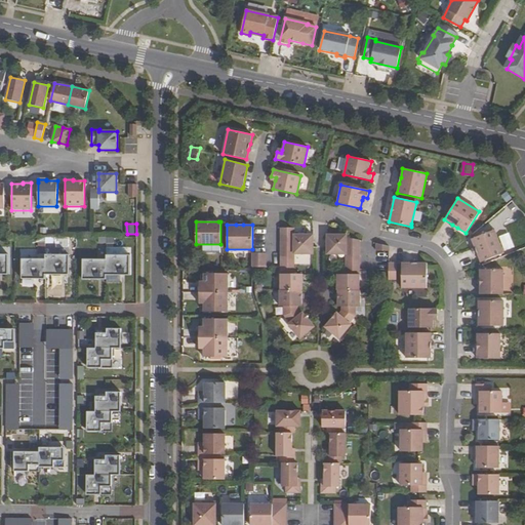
[(494,230),(472,239),(475,248),(477,254),(481,263),(503,253),(494,230)]
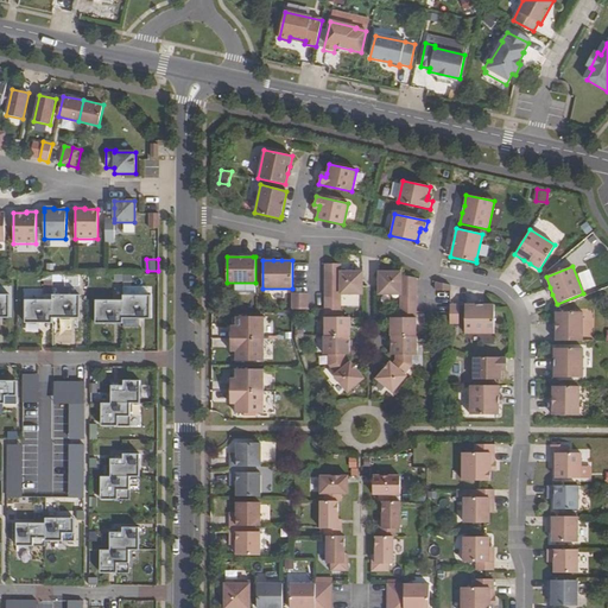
[(324,280),(324,298),(341,298),(341,293),(362,293),(362,280),(362,276),(362,271),(341,271),(341,272),(341,280),(324,280)]
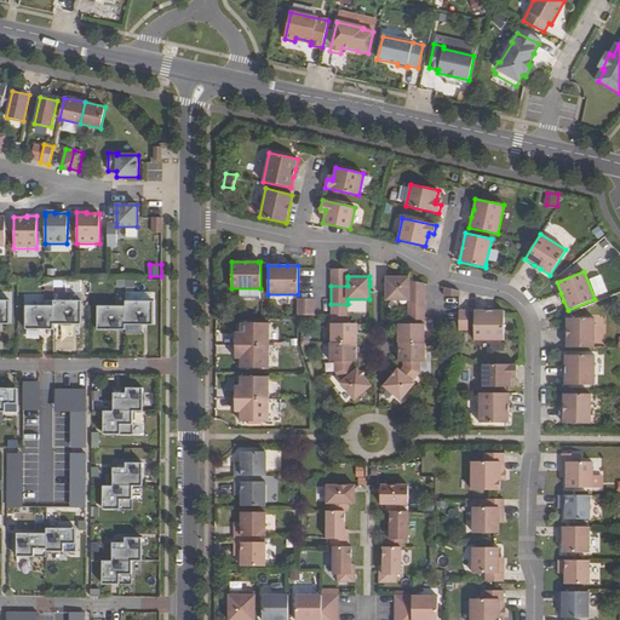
[(386,286),(386,299),(408,300),(408,299),(425,299),(425,285),(425,283),(420,282),(409,280),(409,277),(405,277),(386,277),(386,281),(386,286)]
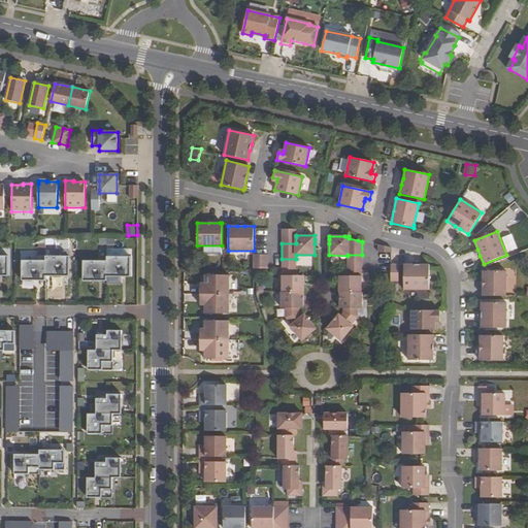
[(0,275),(8,276),(8,256),(0,256),(0,275)]
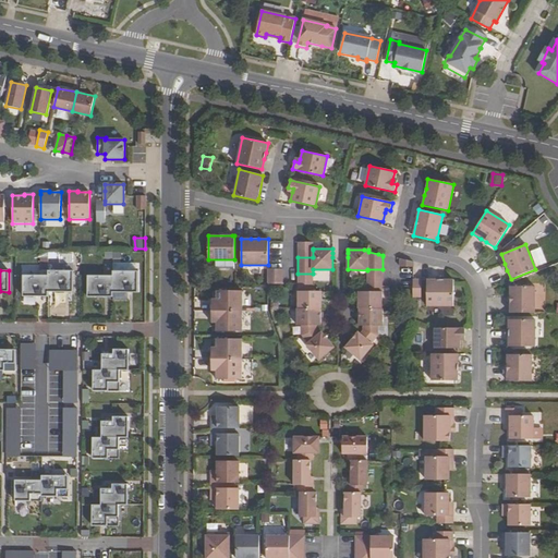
[(48,292),(73,292),(74,271),(48,270),(48,276),(48,292)]
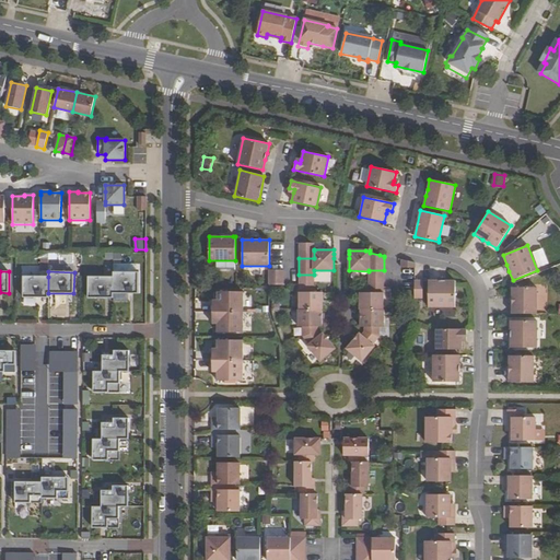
[(113,293),(139,293),(139,272),(113,272),(113,277),(113,293)]
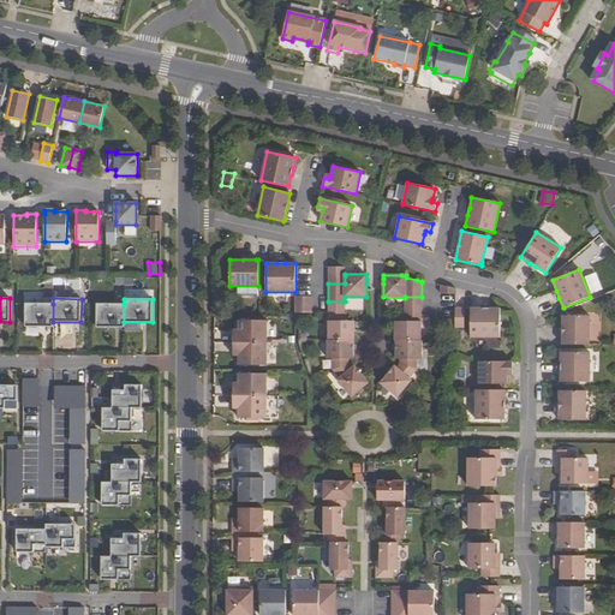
[(328,302),(328,340),(353,340),(354,340),(354,335),(354,330),(354,321),(345,321),(345,302),(328,302)]
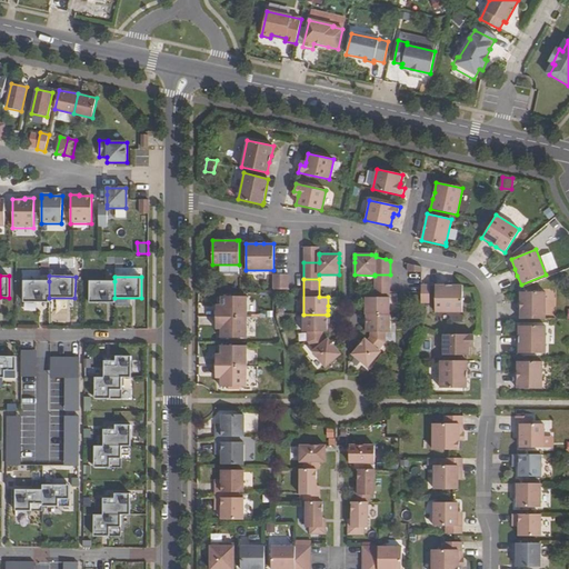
[(49,298),(49,281),(23,280),(23,302),(49,302),(49,298)]
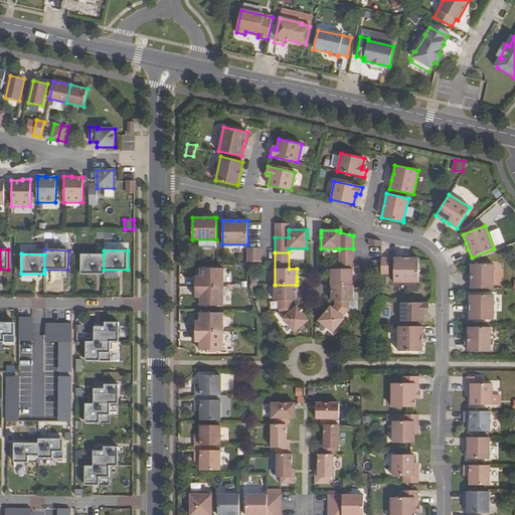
[(104,270),(104,254),(80,254),(80,274),(104,274),(104,270)]
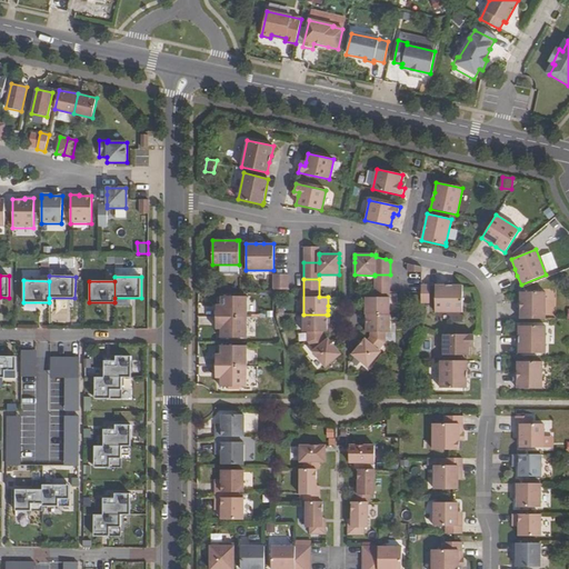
[(366,315),(389,315),(389,297),(389,289),(390,283),(375,283),(375,298),(366,298),(366,306),(366,310),(366,315)]
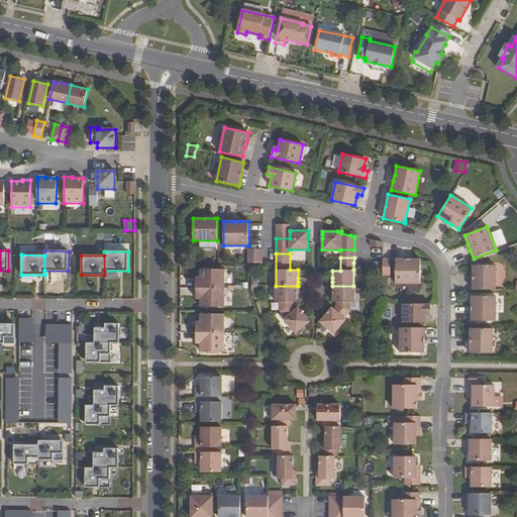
[(420,284),(420,260),(411,260),(404,260),(396,259),(395,284),(420,284)]
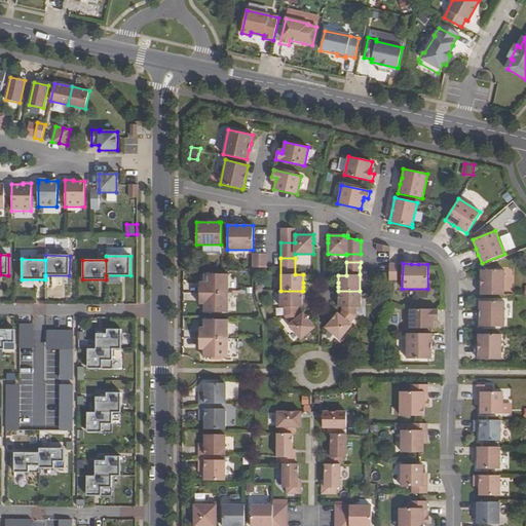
[(481,295),(503,295),(503,293),(503,270),(481,270),(481,295)]
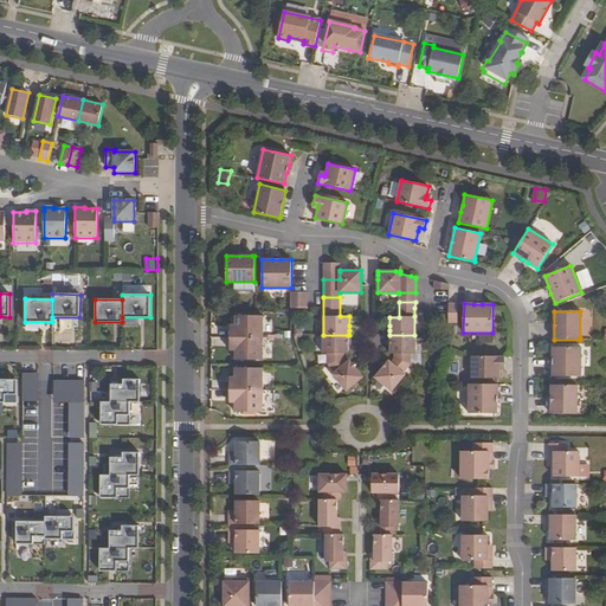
[(230,329),(230,337),(263,337),(263,316),(236,316),(236,324),(236,329),(230,329)]
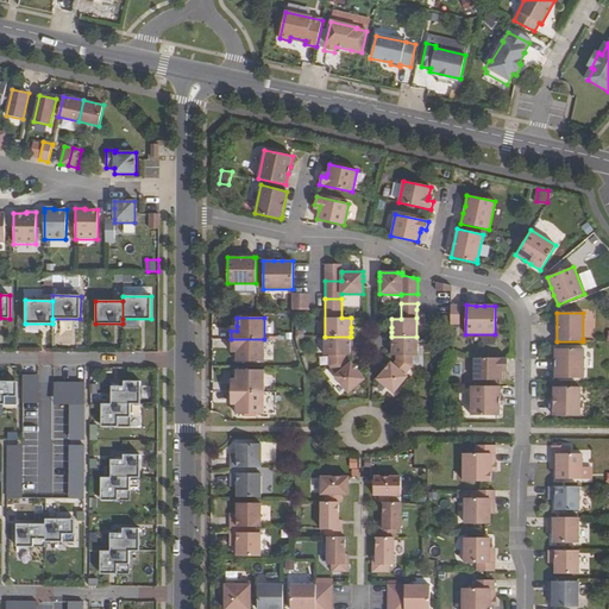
[(330,356),(330,366),(345,360),(345,356),(350,356),(350,346),(350,341),(350,337),(325,337),(324,337),(324,355),(330,356)]
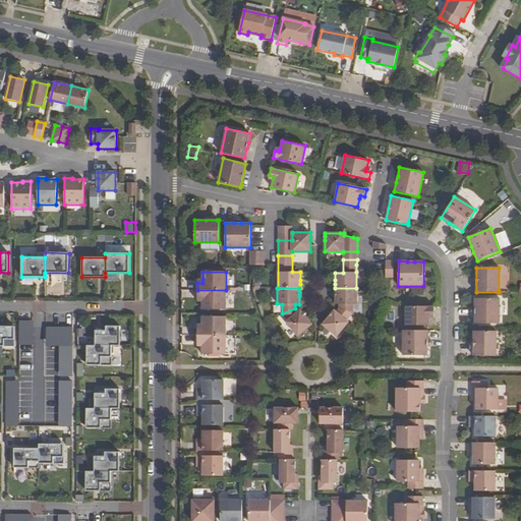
[(339,308),(353,313),(353,304),(357,304),(357,288),(356,288),(335,288),(335,292),(335,296),(335,304),(339,304),(339,308)]
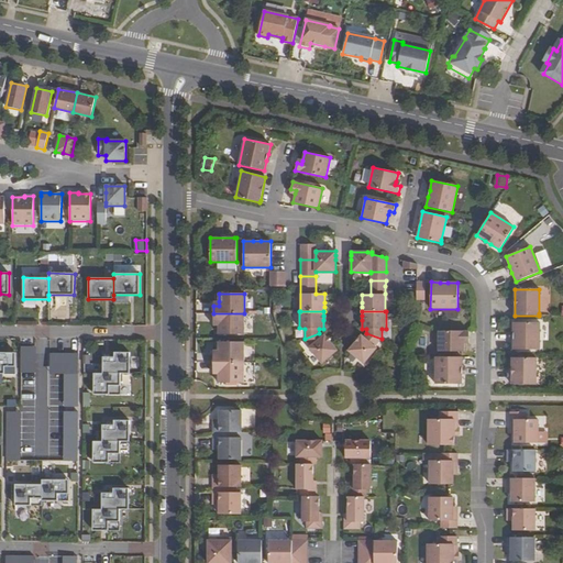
[(244,334),(244,313),(213,313),(213,322),(218,322),(218,326),(218,334),(244,334)]
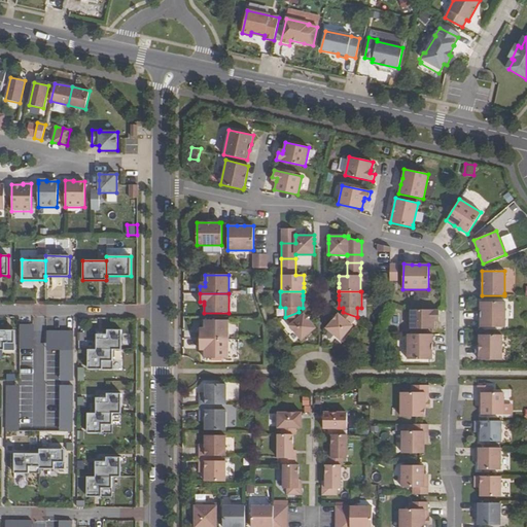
[(505,302),(481,302),(480,311),(480,318),(480,327),(505,327),(505,302)]
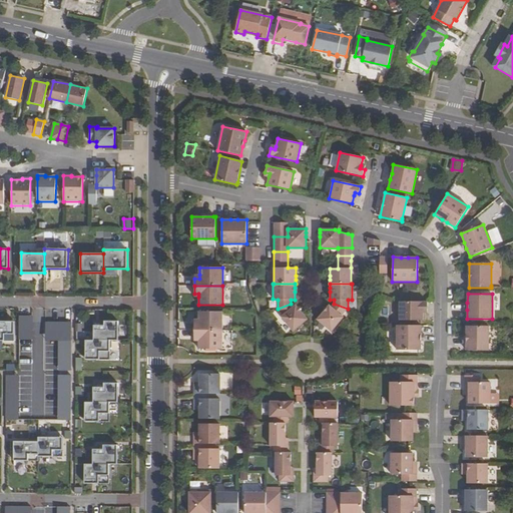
[(427,302),(400,302),(399,321),(423,321),(423,313),(423,310),(427,310),(427,302)]
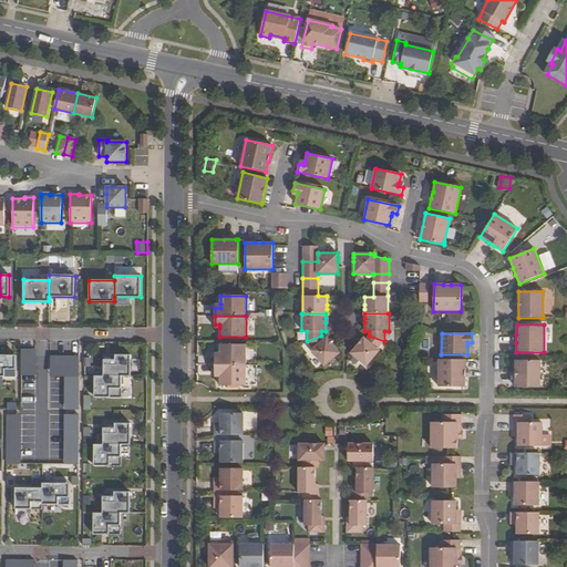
[(325,339),(321,336),(307,341),(312,349),(310,350),(323,367),(337,356),(340,353),(332,343),(329,340),(327,337),(325,339)]
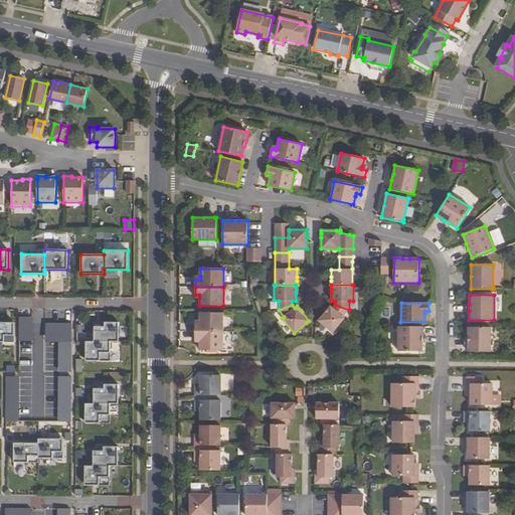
[(343,317),(349,310),(335,305),(332,308),(330,306),(328,310),(325,312),(318,321),(321,323),(333,333),(345,319),(343,317)]
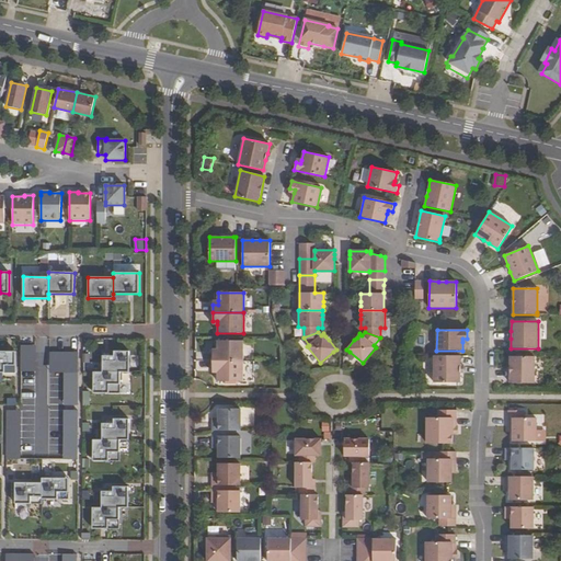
[(213,353),(213,361),(243,362),(243,341),(217,341),(217,350),(217,353),(213,353)]
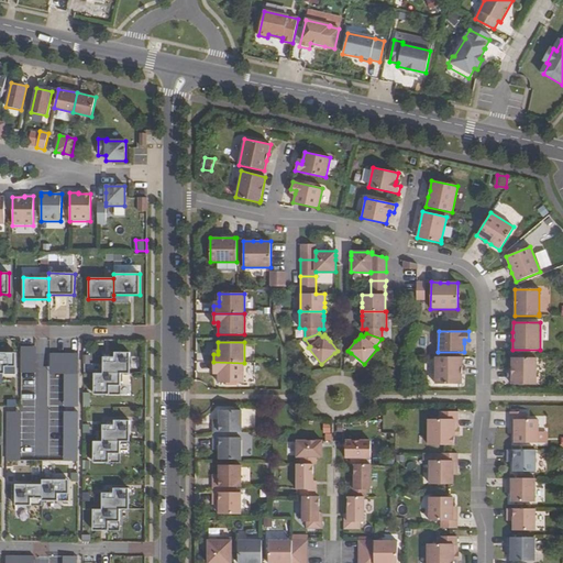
[(0,374),(15,374),(15,353),(0,352),(0,374)]
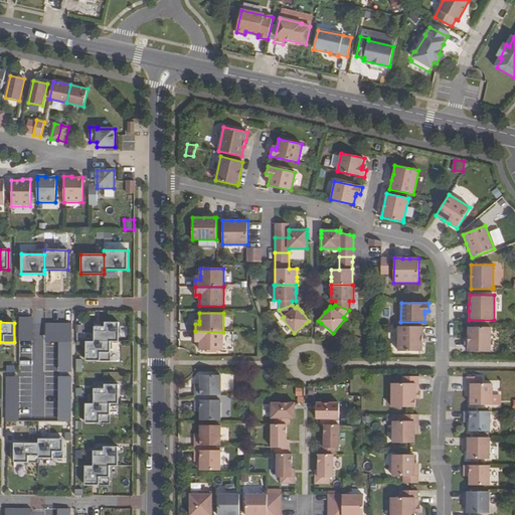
[(95,326),(95,342),(111,342),(119,342),(119,322),(105,322),(105,326),(95,326)]
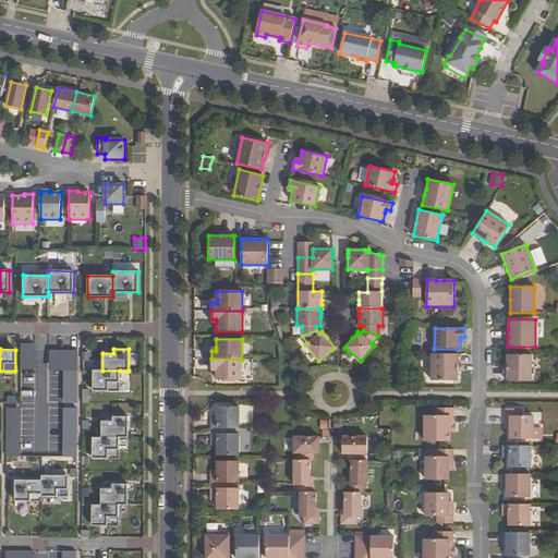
[(21,377),(35,378),(35,352),(21,352),(21,377)]
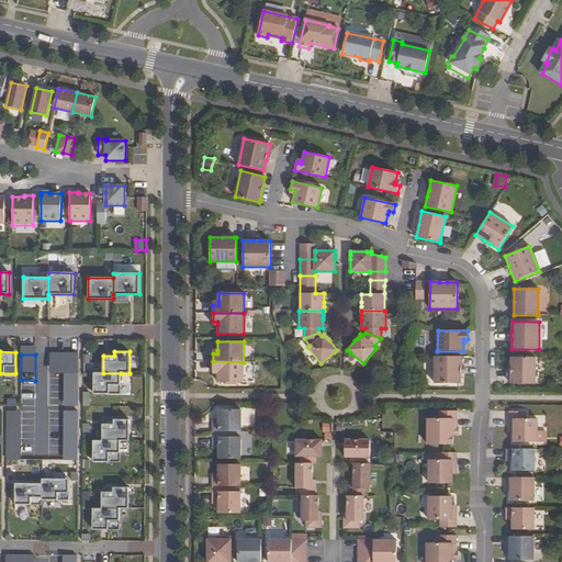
[(435,383),(461,383),(461,373),(461,367),(461,357),(435,357),(435,383)]
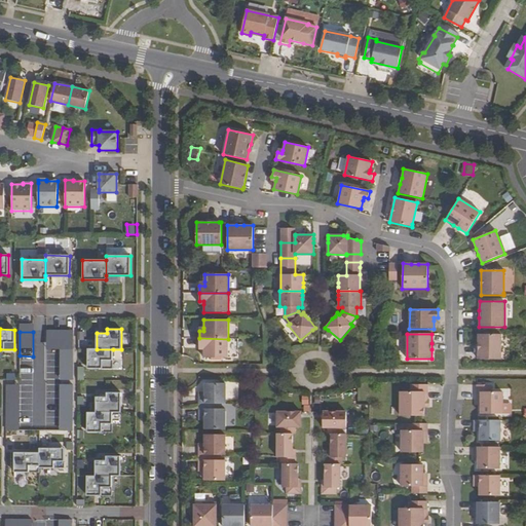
[(478,360),(500,360),(500,358),(501,335),(478,335),(478,360)]
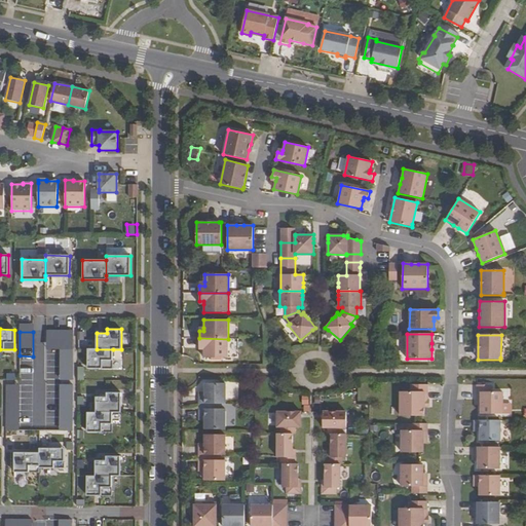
[(228,339),(199,338),(199,346),(203,346),(203,349),(203,358),(228,358),(228,339)]
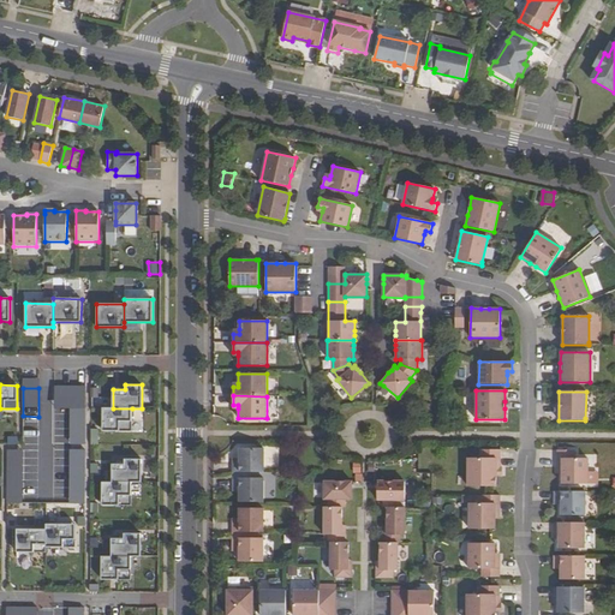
[(55,396),(55,407),(85,407),(85,398),(55,396)]
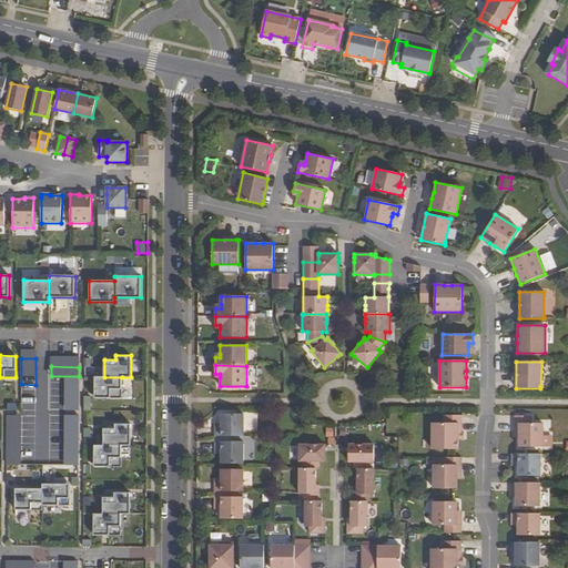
[(94,398),(122,398),(122,377),(104,377),(94,377),(94,398)]
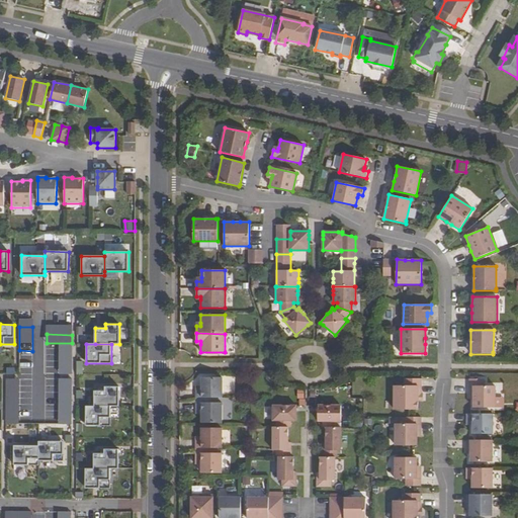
[(222,398),(222,377),(202,377),(201,386),(201,390),(196,390),(195,397),(195,403),(207,403),(207,397),(222,398)]
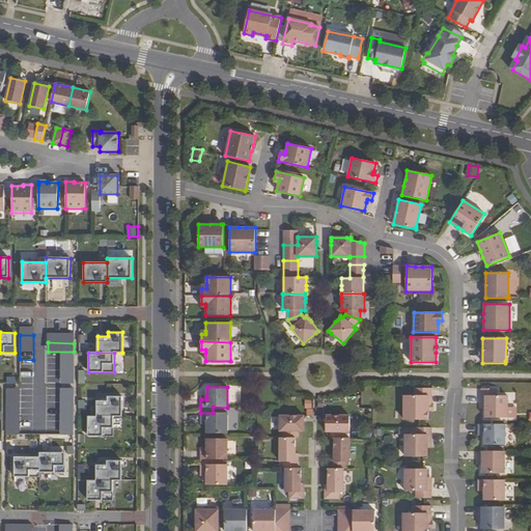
[(403,396),(403,420),(428,420),(428,412),(428,404),(431,404),(431,388),(414,388),(414,396),(403,396)]
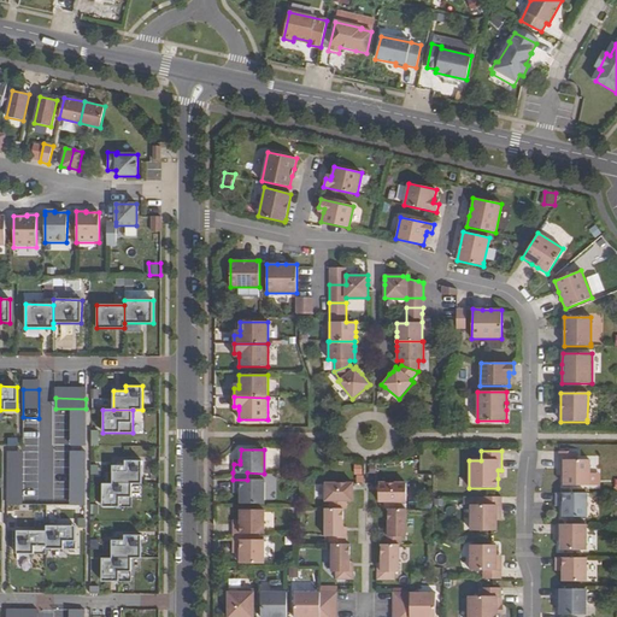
[(589,486),(589,460),(576,459),(576,452),(559,451),(559,469),(564,469),(564,475),(564,486),(589,486)]
